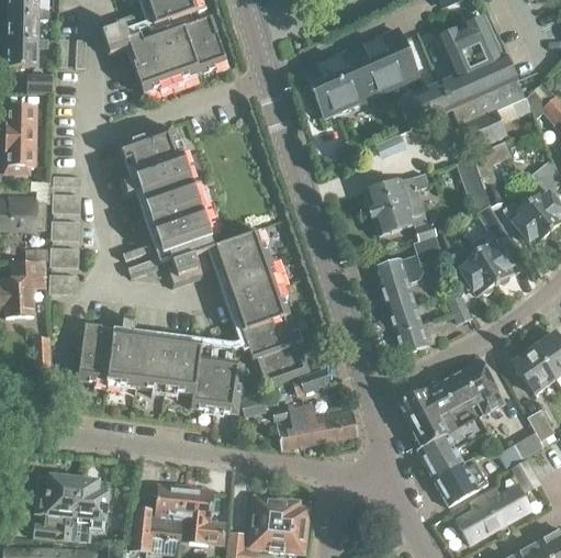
[(9,0),(9,29),(38,29),(38,20),(49,20),(49,11),(40,11),(38,0),(9,0)]
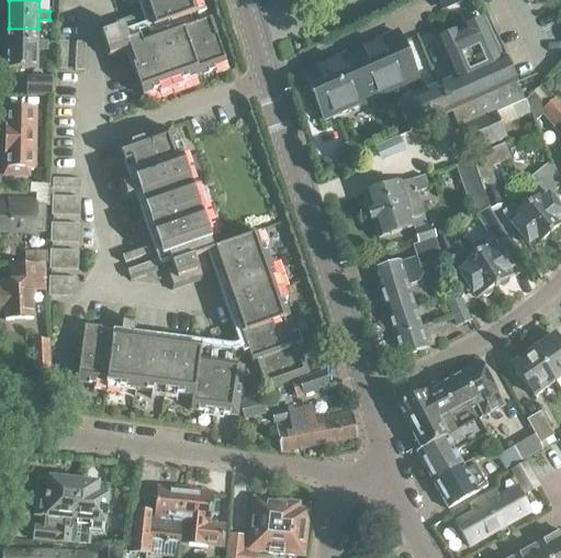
[(145,0),(155,28),(201,12),(197,0),(145,0)]
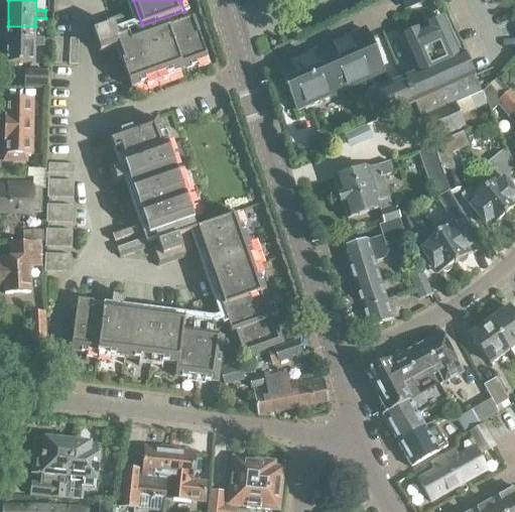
[(123,13),(115,15),(117,22),(125,19),(123,13)]
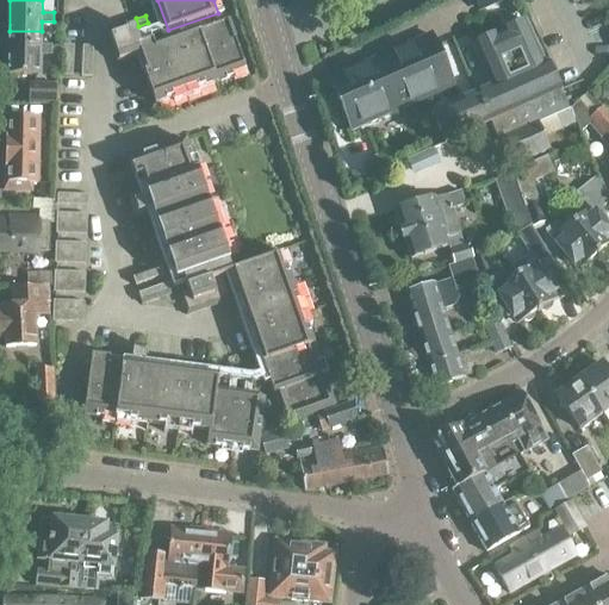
[(492,83),(477,91),(490,119),(491,118),(561,87),(563,87),(563,86),(552,62),(548,63),(529,19),(527,16),(473,41),(491,82),(492,83)]
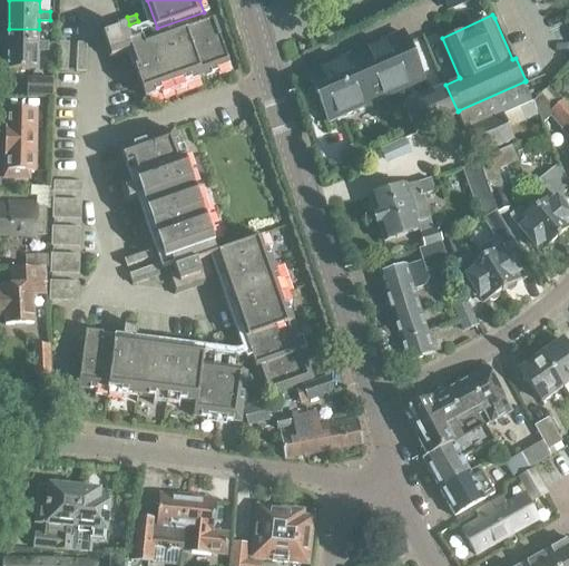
[(121,19),(118,20),(120,28),(129,25),(127,17),(121,19)]
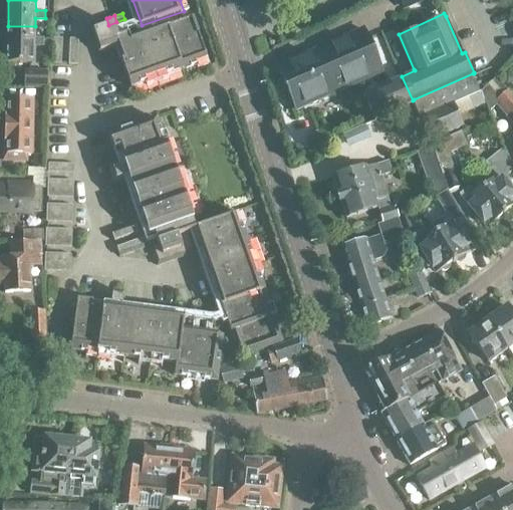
[(116,46),(117,50),(120,58),(131,87),(210,60),(195,17),(132,39),(124,19),(116,22),(108,25),(101,27),(93,30),(101,51),(116,46)]
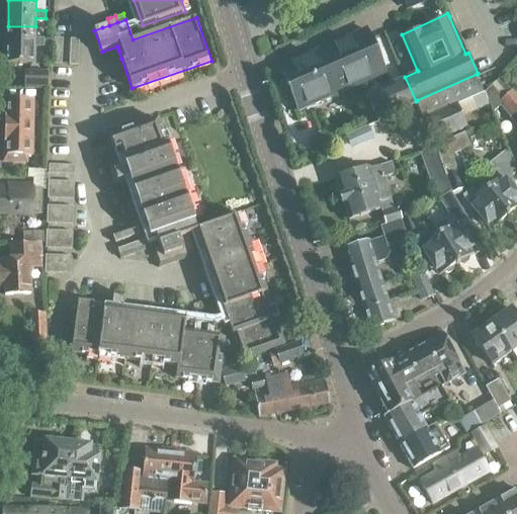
[(107,18),(100,21),(102,27),(109,25),(107,18)]
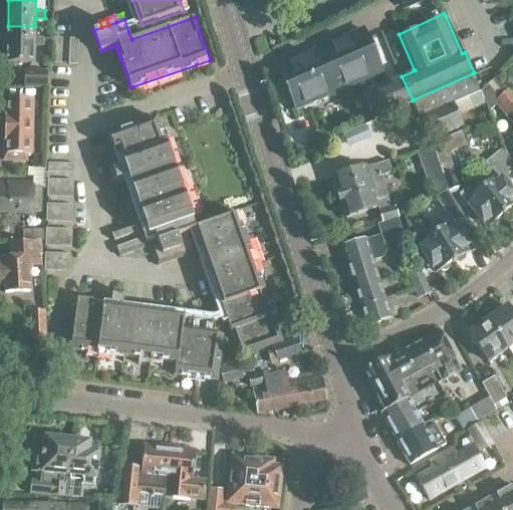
[(91,23),(93,30),(101,27),(99,21),(91,23)]
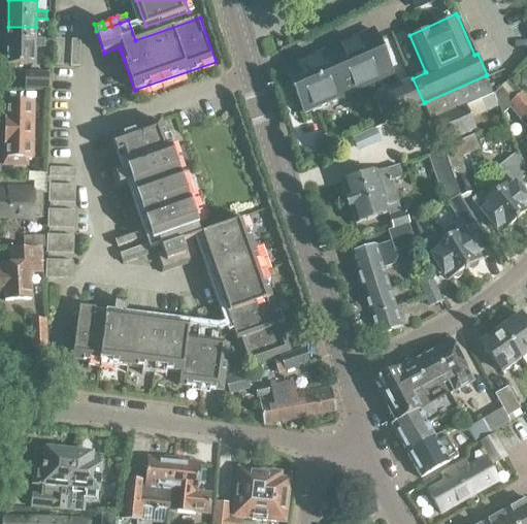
[(36,42),(46,42),(46,37),(36,37),(36,27),(8,27),(7,63),(36,63),(36,42)]
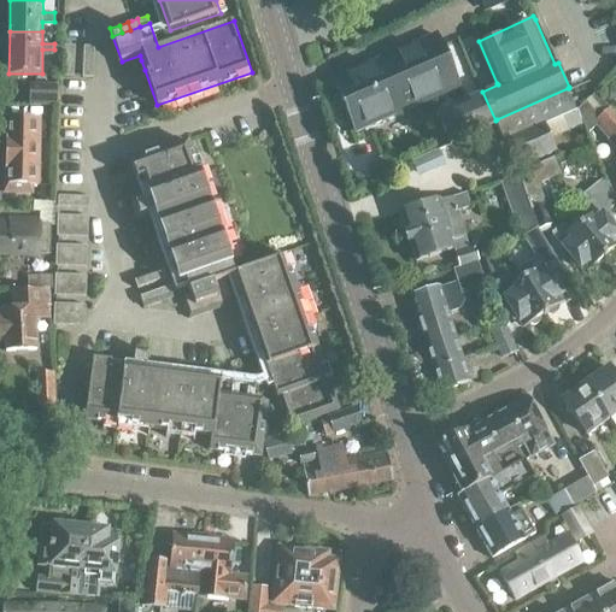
[(458,86),(435,33),(388,53),(393,63),(389,65),(408,107),(458,86)]
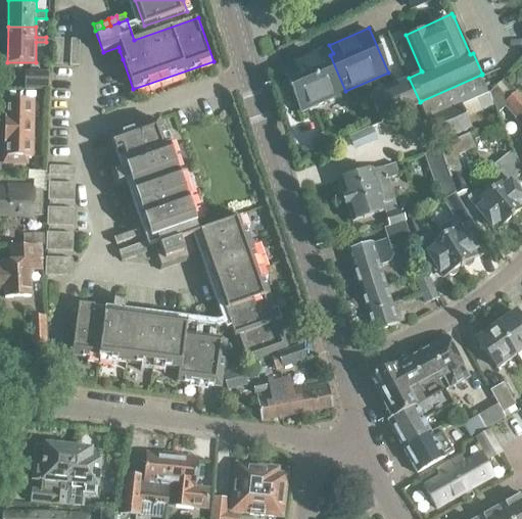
[(55,35),(55,44),(64,45),(65,36),(55,35)]
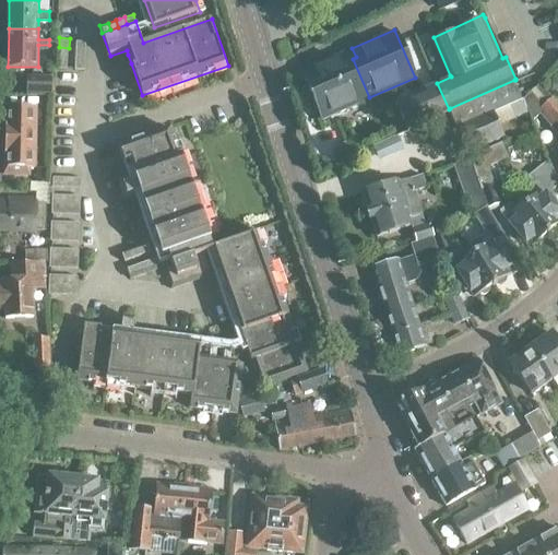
[(76,39),(76,49),(86,49),(86,39),(76,39)]
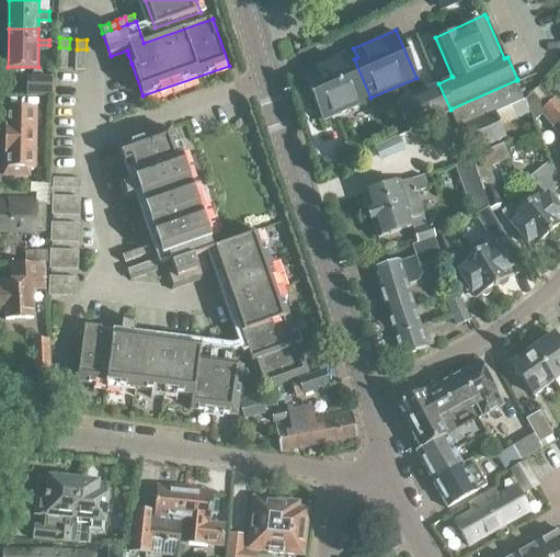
[(59,47),(58,57),(69,58),(69,48),(59,47)]
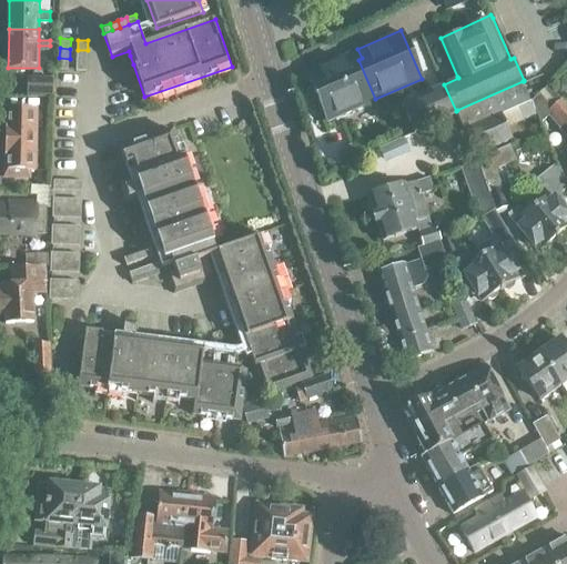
[(78,50),(78,59),(88,60),(88,50),(78,50)]
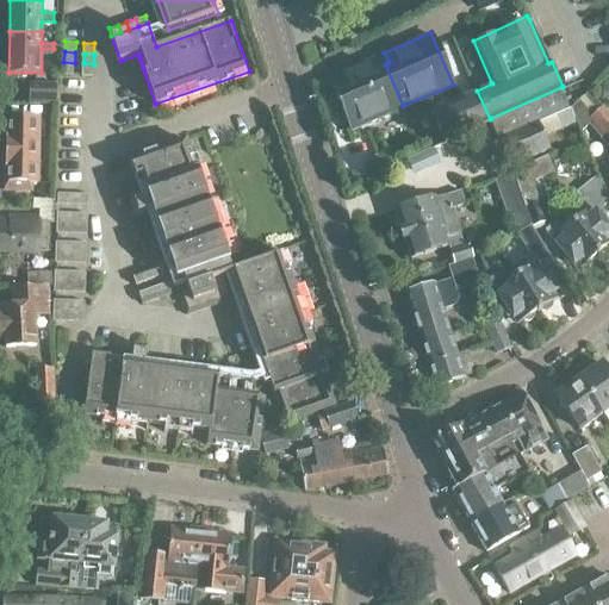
[(380,54),(329,76),(352,128),(403,106),(385,64),(380,54)]
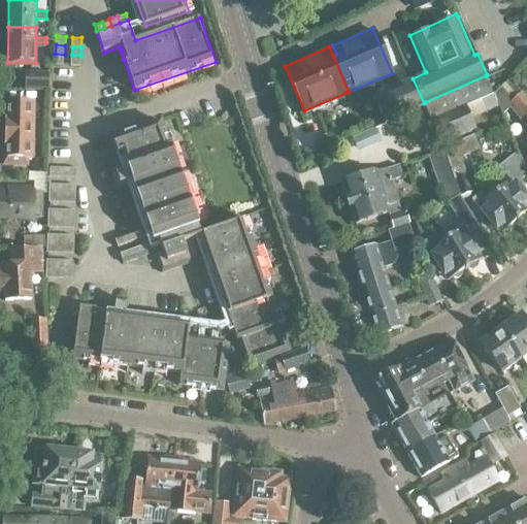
[(64,63),(65,61),(65,55),(55,54),(55,63),(64,63)]
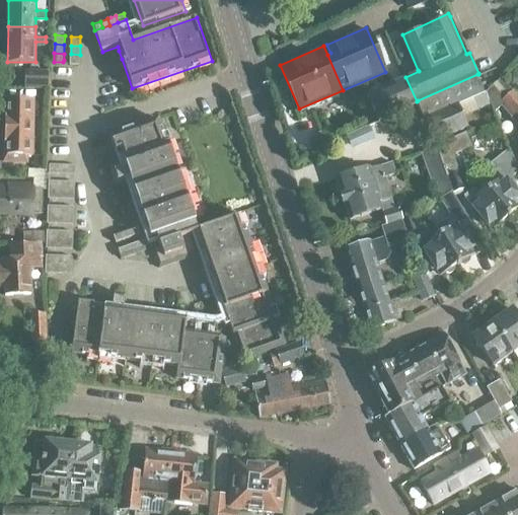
[(70,62),(72,63),(79,63),(80,55),(71,54),(70,61),(70,62)]
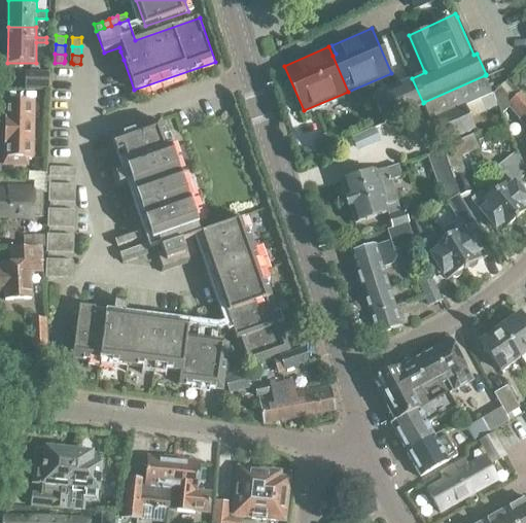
[(513,77),(521,86),(525,82),(525,73),(522,69),(513,77)]
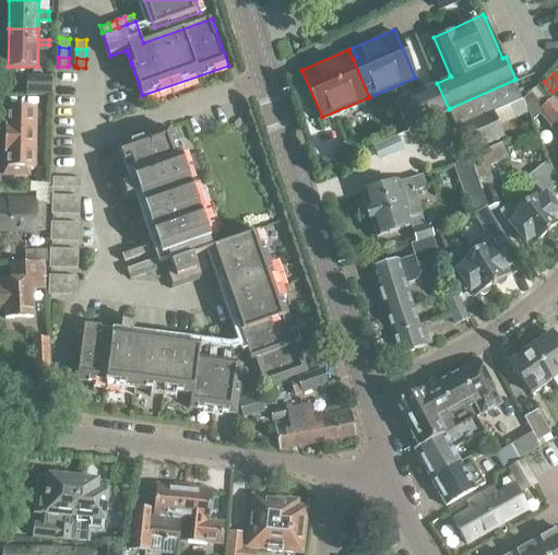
[(52,74),(28,74),(27,93),(52,93),(52,74)]
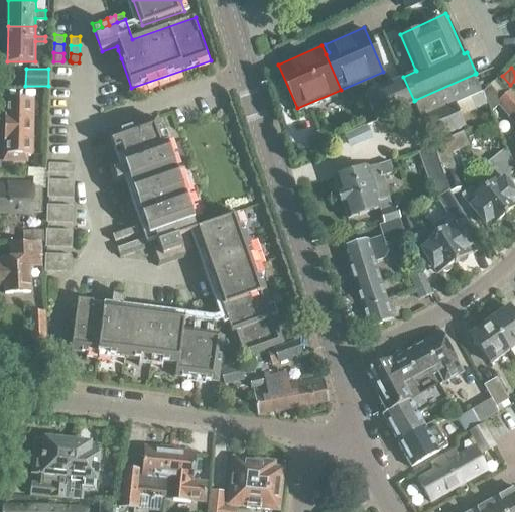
[(462,114),(489,102),(485,90),(484,89),(482,91),(475,74),(415,100),(432,139),(466,125),(462,114)]
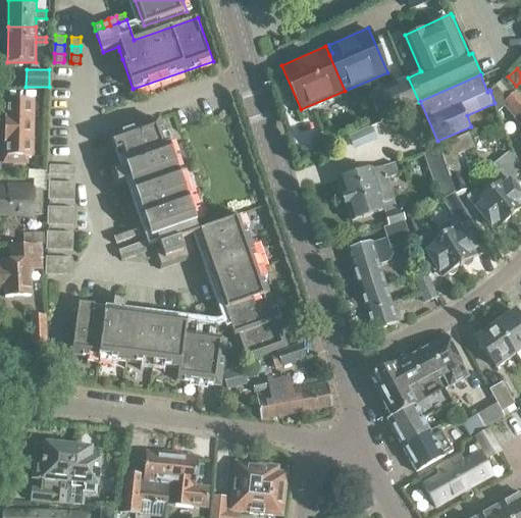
[(506,75),(489,90),(490,91),(495,103),(498,111),(507,102),(515,111),(514,113),(520,121),(520,92),(517,88),(517,89),(506,75)]
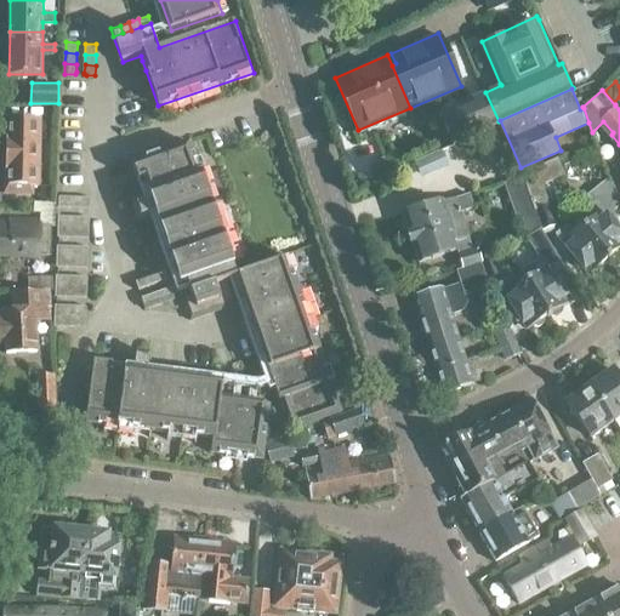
[(455,140),(499,121),(485,92),(443,113),(455,140)]
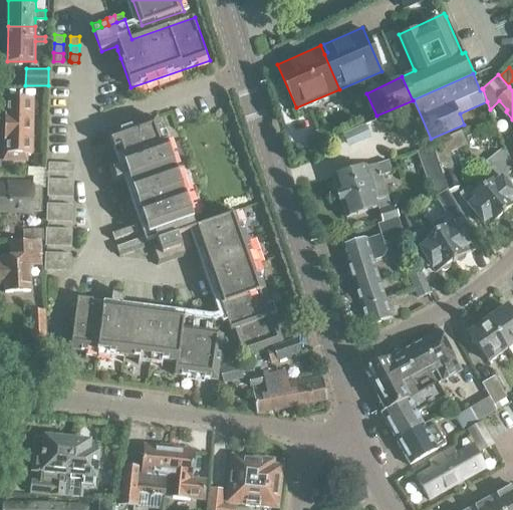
[(6,95),(5,159),(28,159),(28,152),(31,153),(33,96),(6,95)]
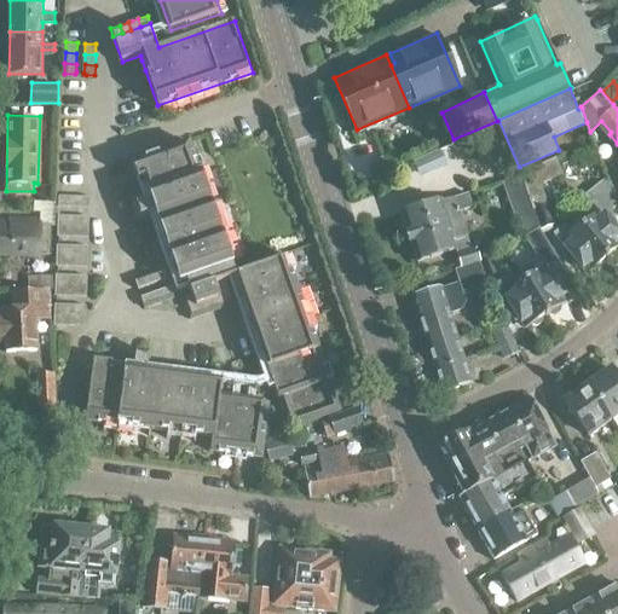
[(593,139),(556,155),(560,163),(596,148),(593,139)]
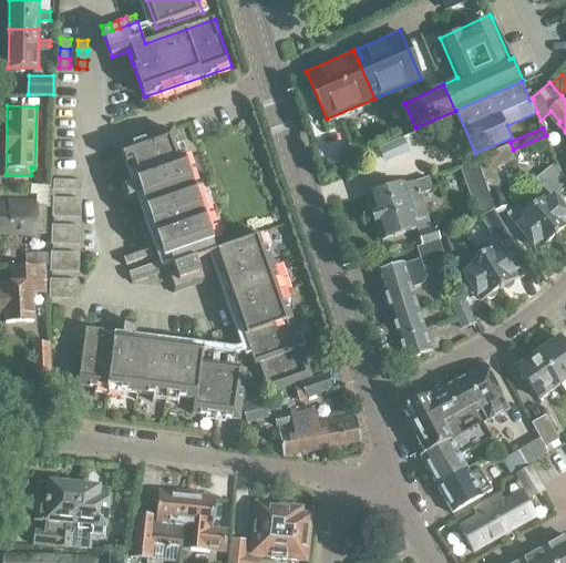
[(172,256),(177,269),(181,278),(188,276),(197,273),(205,269),(215,266),(211,254),(216,252),(265,391),(314,374),(264,233),(216,249),(215,246),(213,241),(174,129),(121,147),(126,164),(133,162),(167,258),(172,256)]
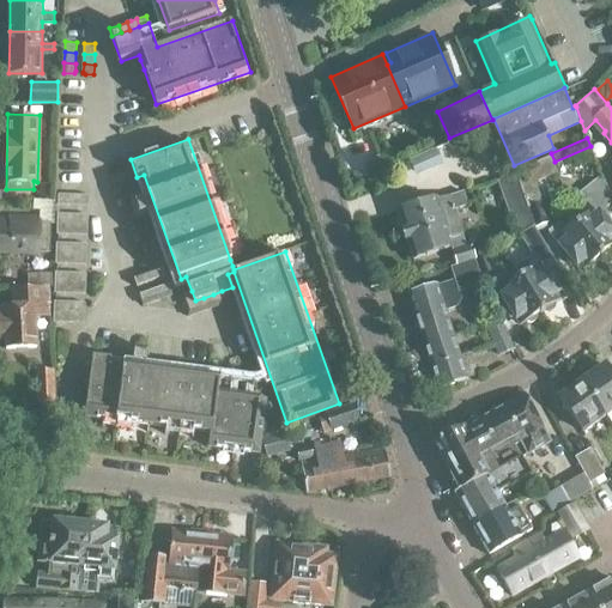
[(385,168),(406,158),(401,147),(380,154),(385,168)]
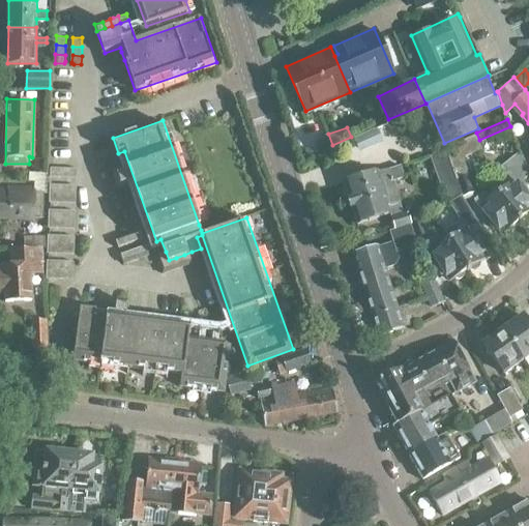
[(476,133),(446,146),(447,149),(458,177),(465,194),(466,198),(475,195),(473,191),(477,190),(470,173),(465,158),(467,154),(482,147),(479,140),(476,133)]
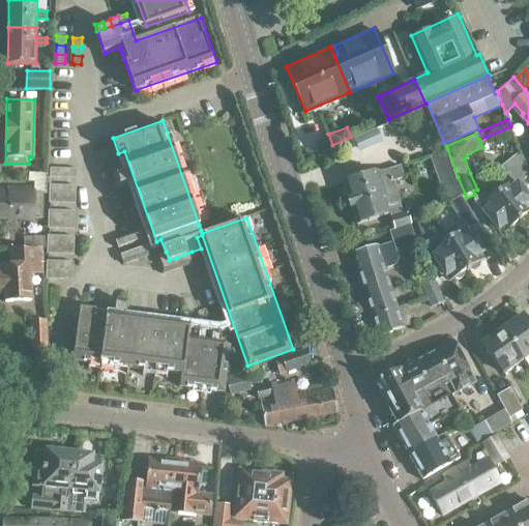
[(448,203),(450,202),(465,194),(458,177),(447,149),(431,154),(448,203)]
